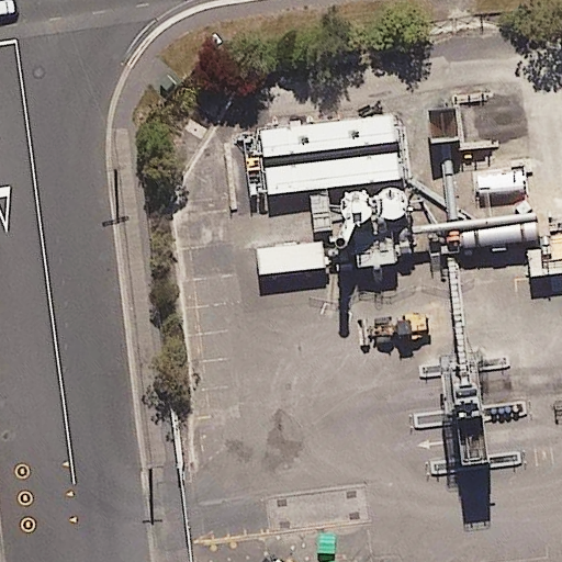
[(446,142),(459,141),(456,107),(428,110),(431,143),(446,142)]
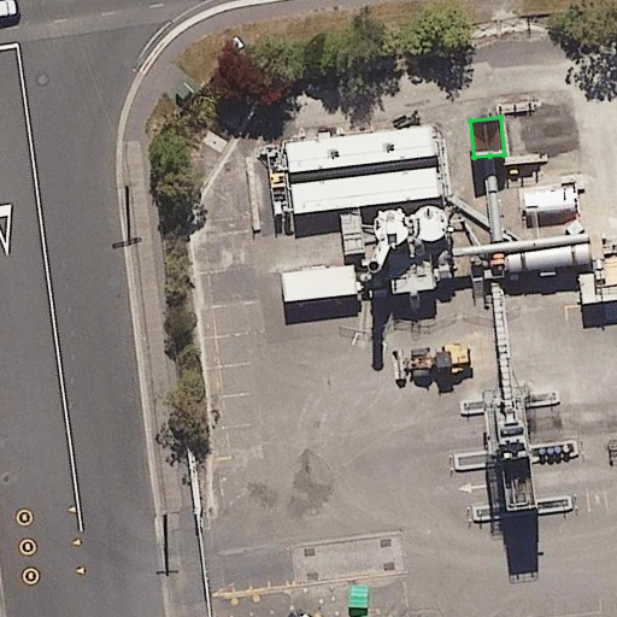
[(286,142),(289,172),(434,156),(433,141),(430,125),(286,142)]
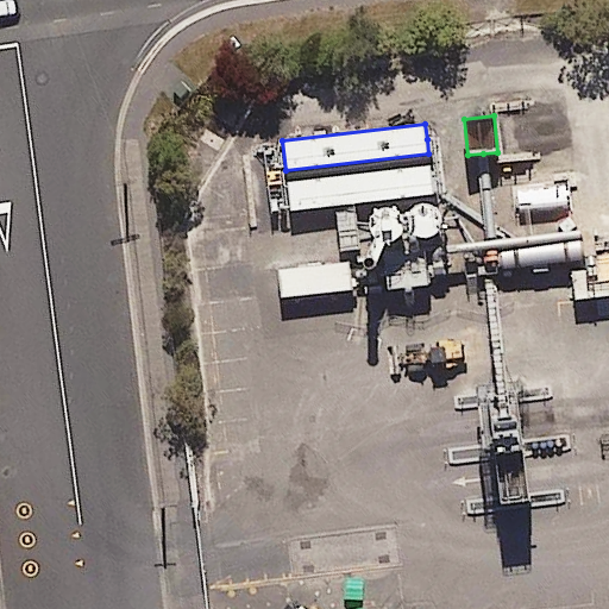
[(287,182),(290,211),(434,193),(432,176),(431,164),(287,182)]
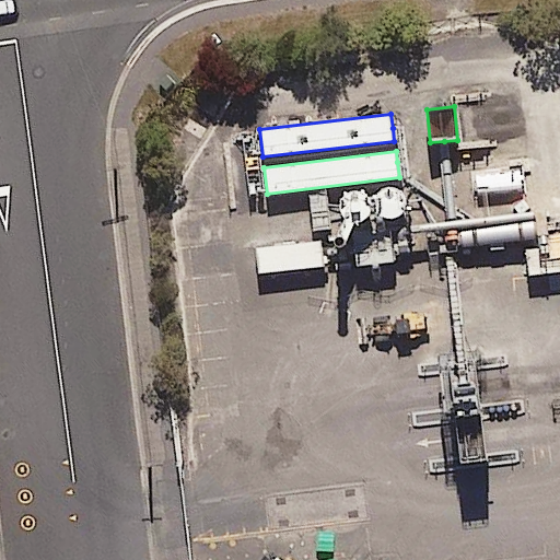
[(476,175),(478,196),(486,195),(523,191),(521,171),(476,175)]
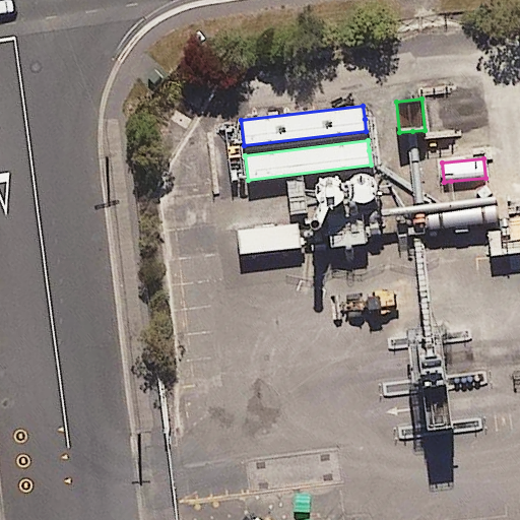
[(365,173),(356,174),(350,178),(347,185),(347,193),(352,199),(360,203),(368,202),(374,198),(377,190),(377,183),(372,176),(365,173)]
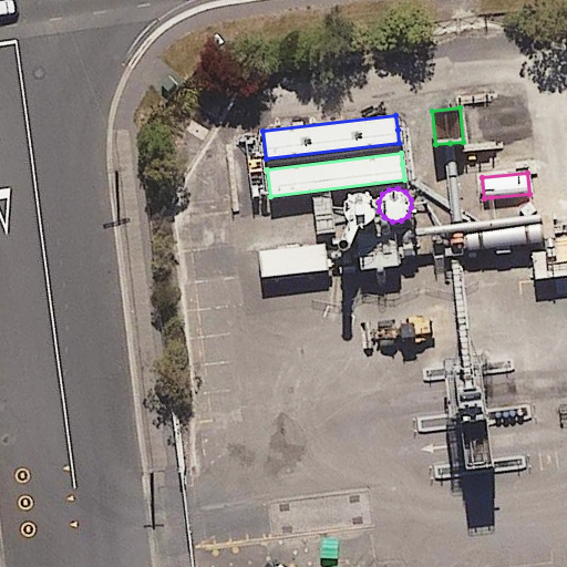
[(363,193),(354,193),(348,198),(343,206),(344,215),(350,222),(358,225),(366,225),(373,219),(377,212),(375,203),(371,196),(363,193)]
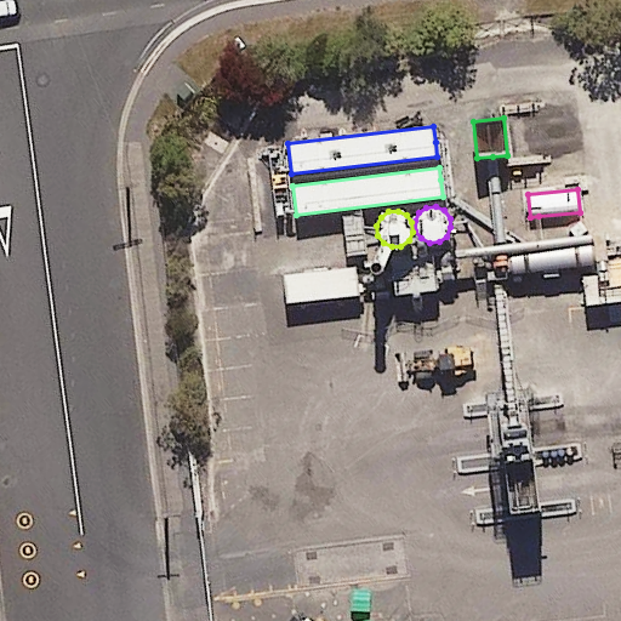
[(347,257),(368,254),(363,212),(342,215),(347,257)]
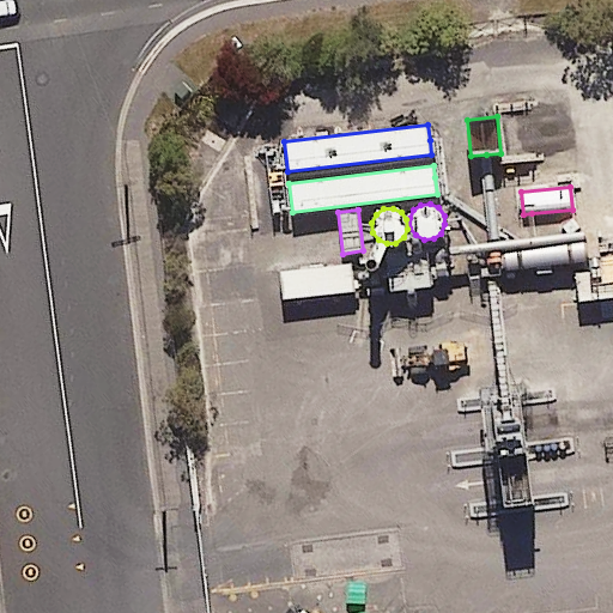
[(387,262),(390,291),(432,286),(431,272),(428,248),(386,254),(387,262)]
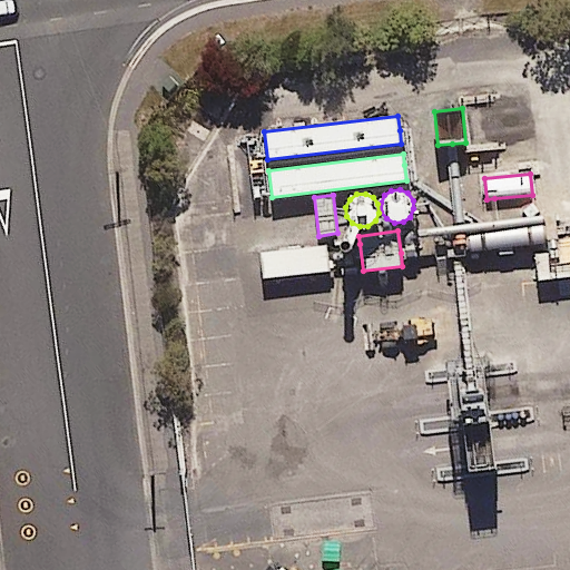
[(263,278),(330,271),(327,244),(259,252),(263,278)]
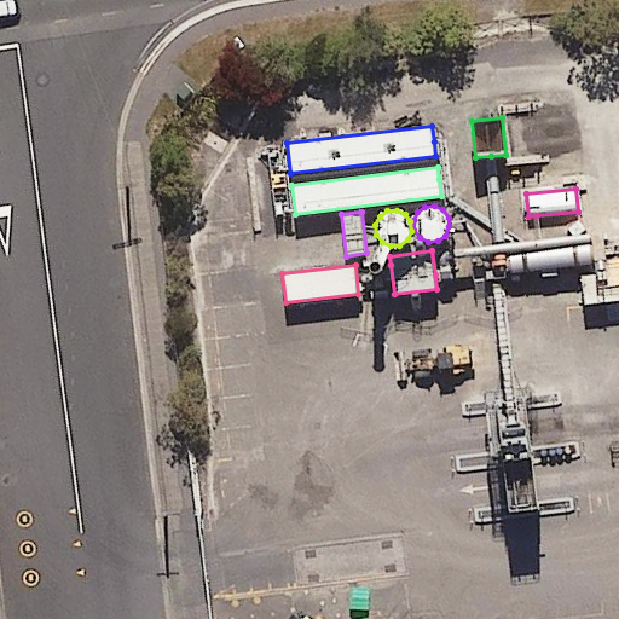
[(618,271),(602,273),(582,276),(585,305),(613,301),(618,300),(618,271)]
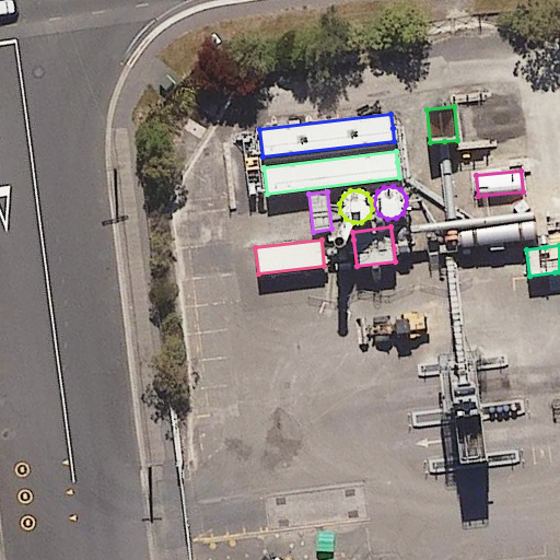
[(447,362),(461,463),(487,459),(475,359),(462,360),(447,362)]
